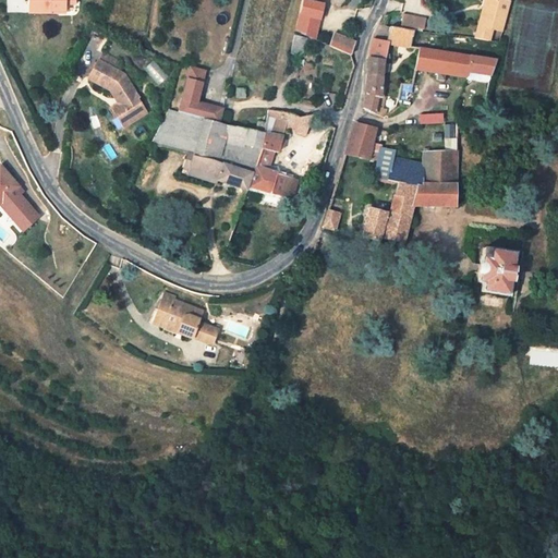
[(74,0),(27,0),(28,14),(65,13),(65,4),(75,4),(74,0)]
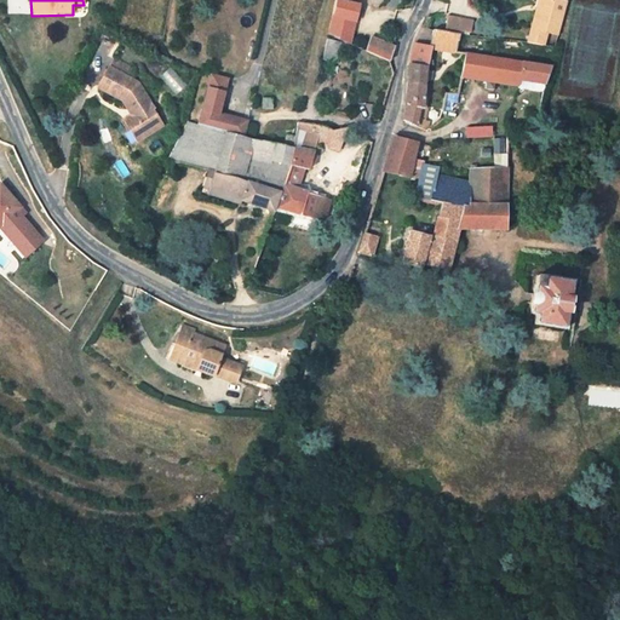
[(351,44),(360,5),(336,0),(328,35),(351,44)]
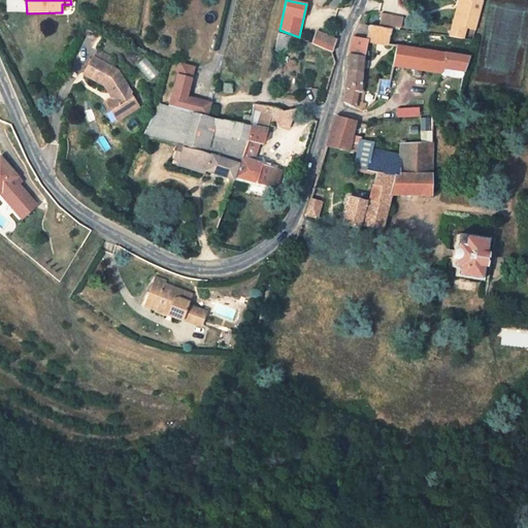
[(484,1),(480,0),(459,0),(451,36),(462,39),(465,28),(475,31),(484,1)]
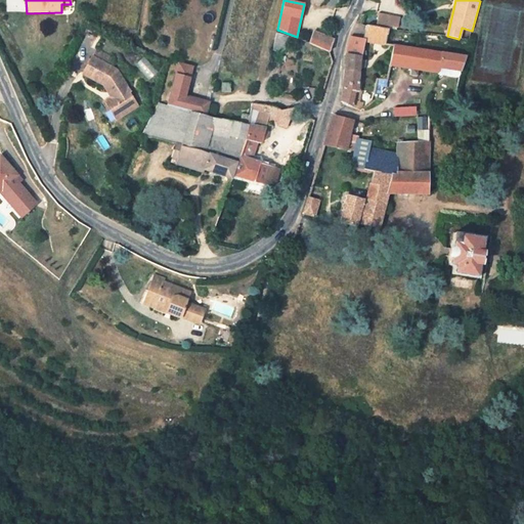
[(379,13),(376,27),(388,30),(389,26),(397,28),(399,17),(379,13)]
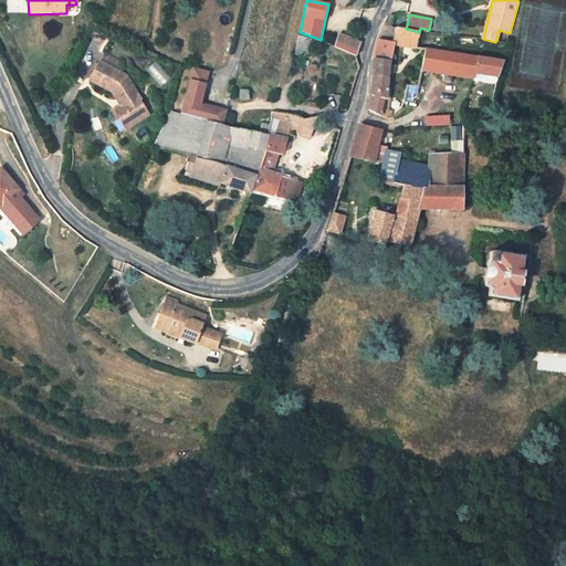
[(394,45),(416,49),(416,48),(419,32),(406,29),(396,27),(390,42),(377,40),(373,60),(373,65),(367,111),(375,114),(385,118),(386,111),(384,111),(386,100),(384,100),(388,65),(389,64),(394,45)]
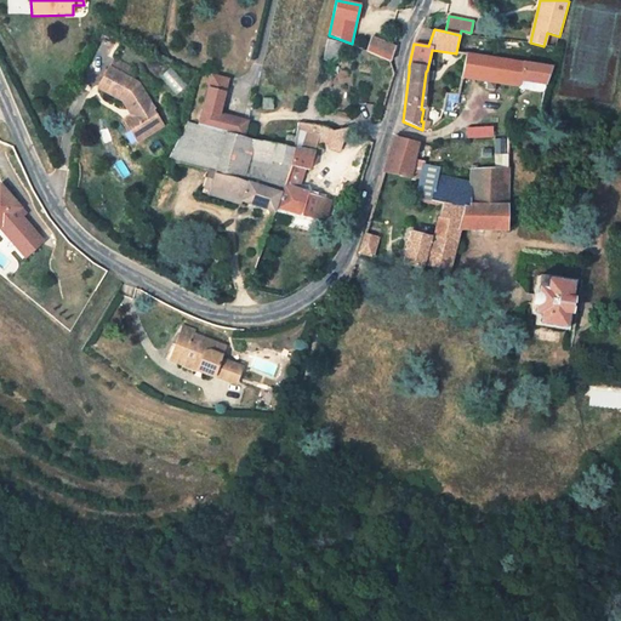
[(366,52),(389,61),(394,47),(371,38),(366,52)]
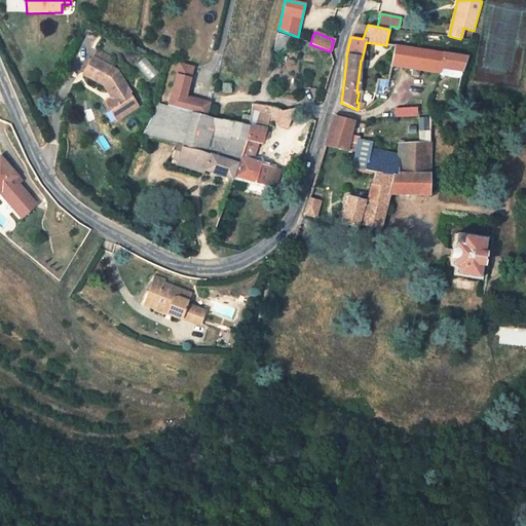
[(270,38),(266,54),(277,58),(278,53),(286,54),(288,39),(277,36),(277,39),(270,38)]
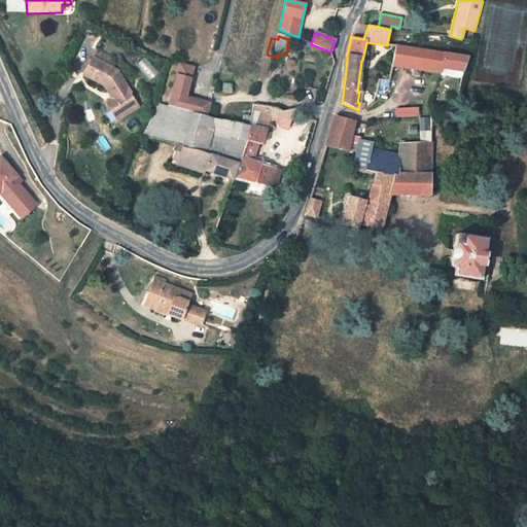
[(395,45),(390,67),(440,73),(441,68),(462,71),(467,56),(395,45)]
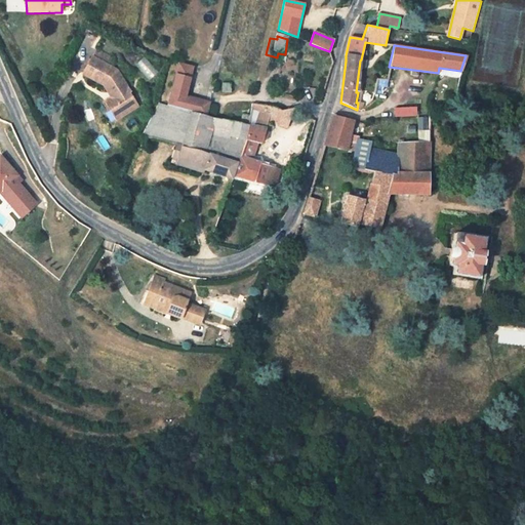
[(95,51),(92,57),(106,64),(109,58),(95,51)]
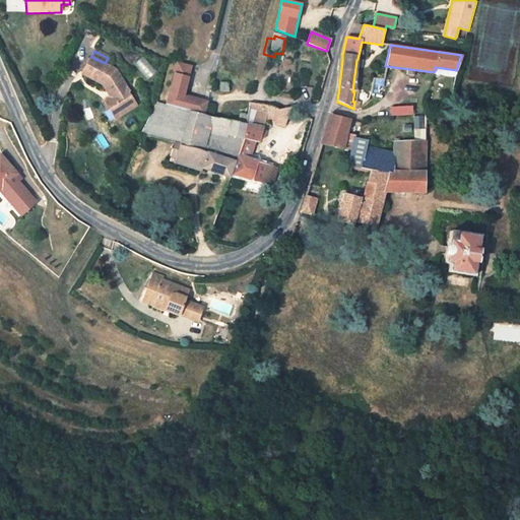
[(104,100),(108,108),(113,106),(117,116),(136,107),(126,86),(119,71),(105,63),(91,57),(82,75),(103,85),(106,91),(112,88),(115,94),(104,100)]
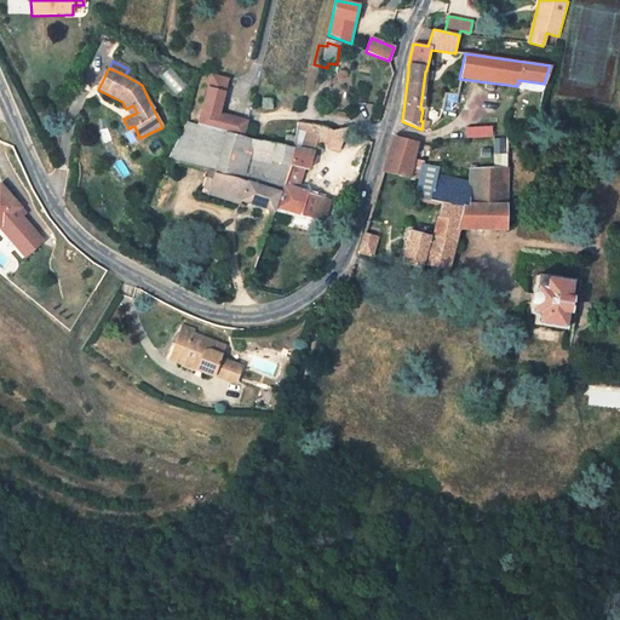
[(207,91),(201,112),(218,116),(224,95),(207,91)]
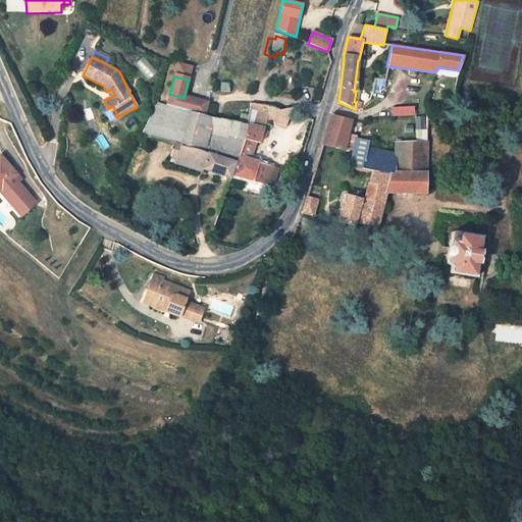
[(169,94),(166,106),(192,113),(204,117),(208,104),(184,98),(169,94)]
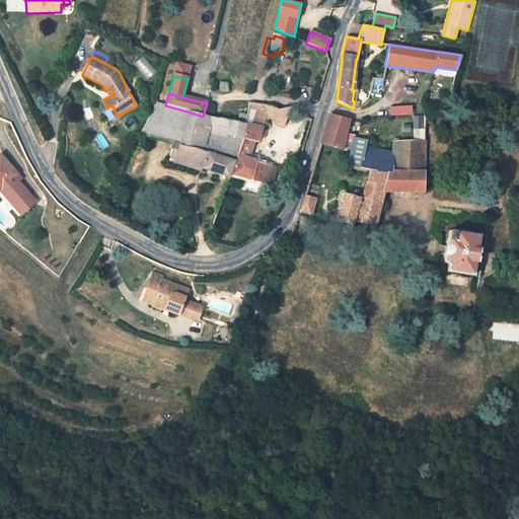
[(139,133),(179,145),(191,113),(165,105),(156,103),(139,133)]
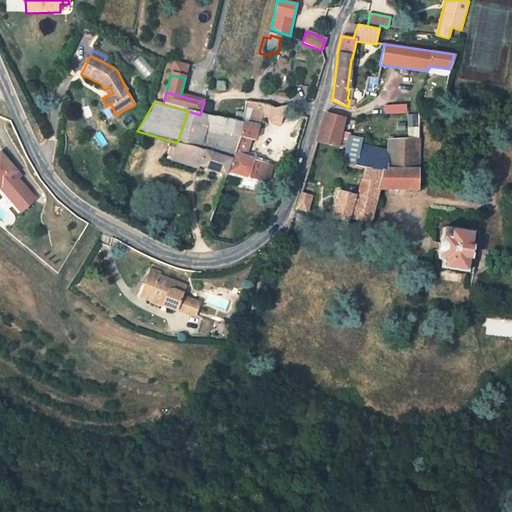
[(254,109),(248,126),(259,128),(262,119),(267,107),(256,103),(254,109)]
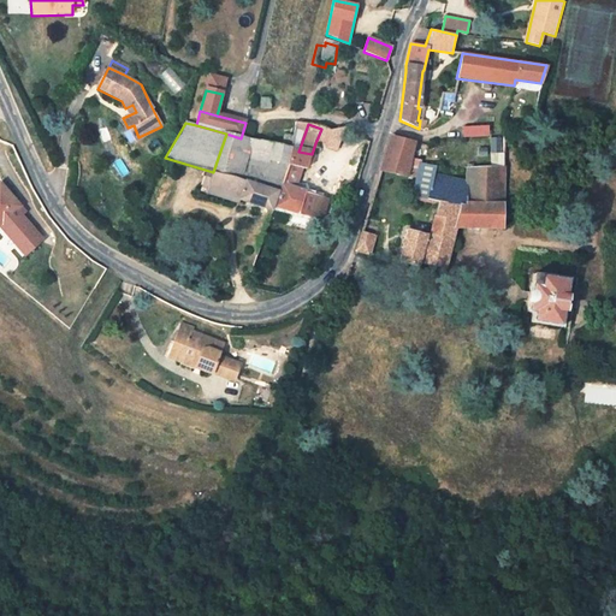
[(138,137),(134,125),(128,128),(134,140),(138,137)]
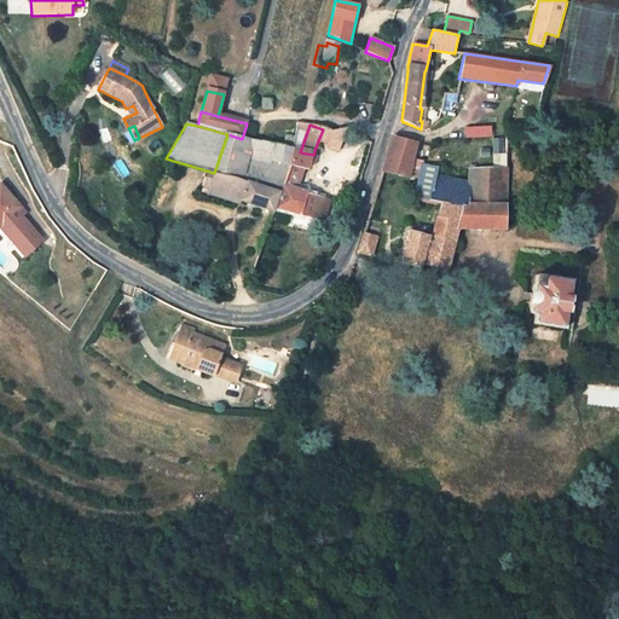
[(333,132),(323,129),(317,144),(340,151),(347,128),(333,132)]
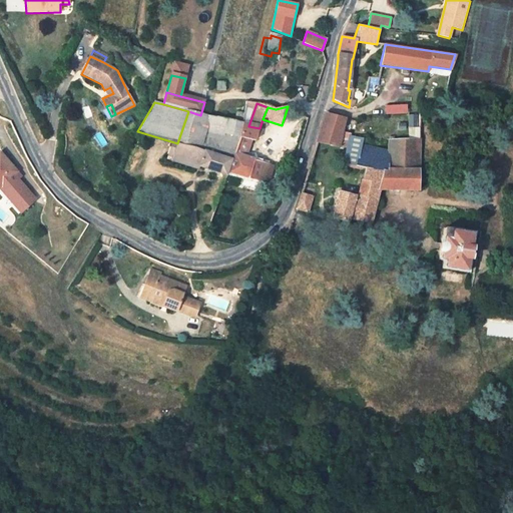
[(234,123),(200,115),(188,111),(177,143),(171,160),(225,177),(227,171),(237,137),(242,125),(234,123)]
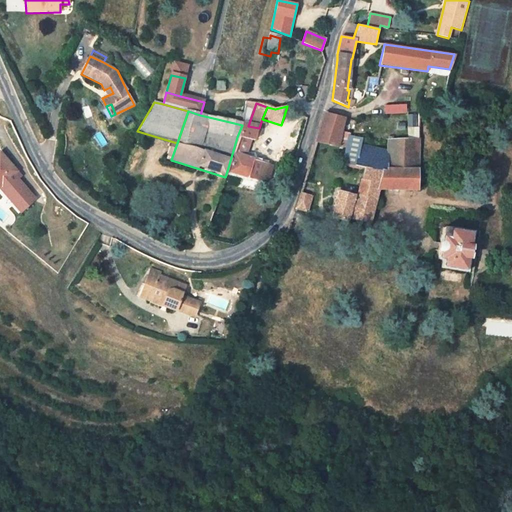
[(246,114),(236,112),(234,123),(242,125),(246,114)]
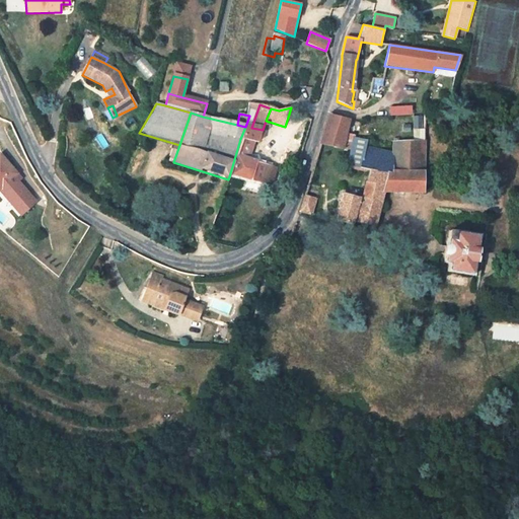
[(327,120),(319,144),(342,148),(346,133),(349,121),(347,119),(328,115),(327,120)]
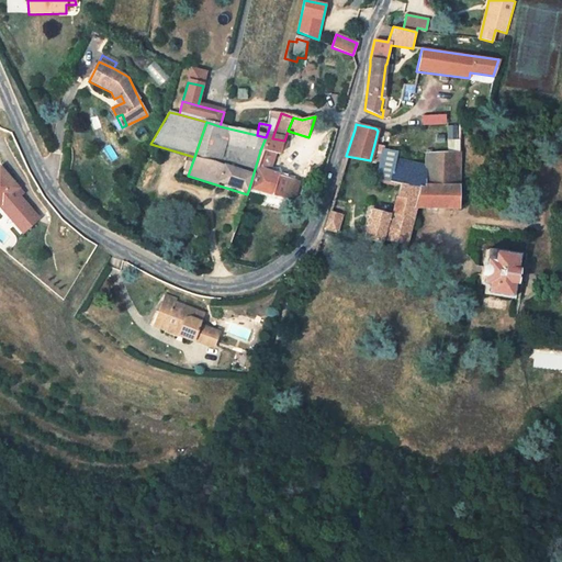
[(279,157),(284,141),(272,138),(266,137),(260,150),(276,156),(279,157)]
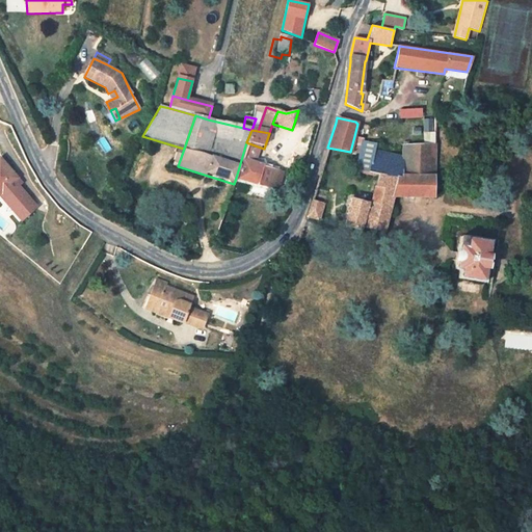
[(361,138),(354,136),(350,152),(357,153),(361,140),(361,138)]
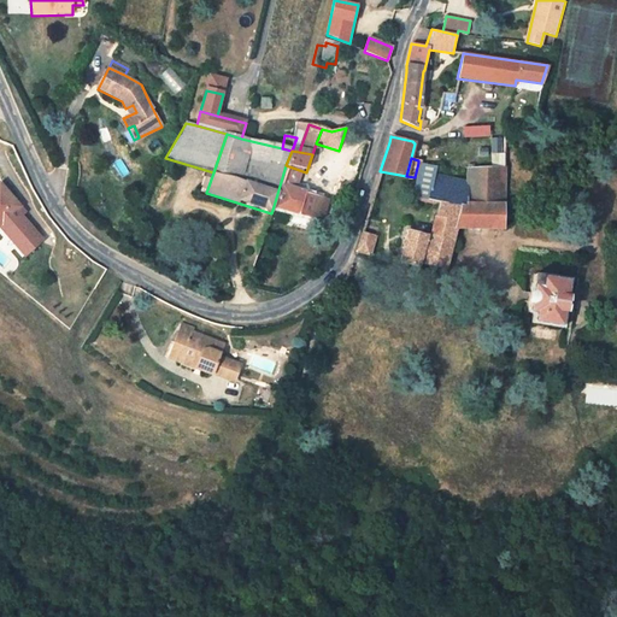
[(504,166),(492,168),(474,168),(469,169),(468,169),(466,183),(433,176),(435,165),(418,163),(415,177),(411,199),(439,204),(430,235),(407,230),(398,263),(419,268),(421,264),(445,270),(456,228),(503,228),(504,166)]
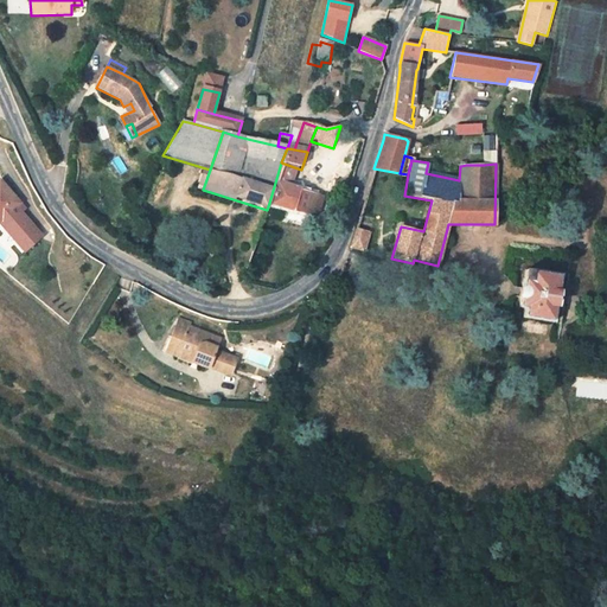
[(292,186),(298,168),(281,163),(269,203),(318,217),(323,195),(292,186)]
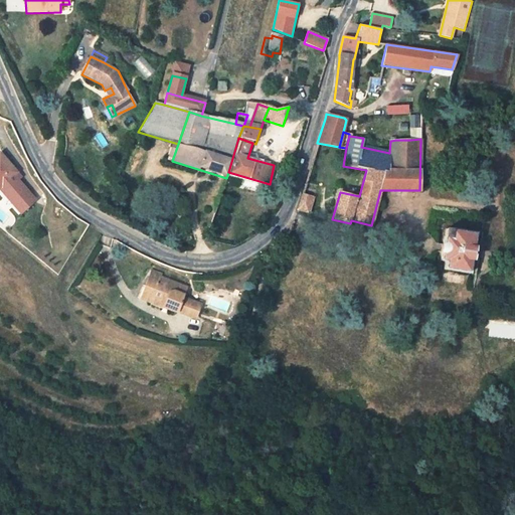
[(16,172),(0,153),(0,188),(13,204),(28,192),(13,174),(16,172)]
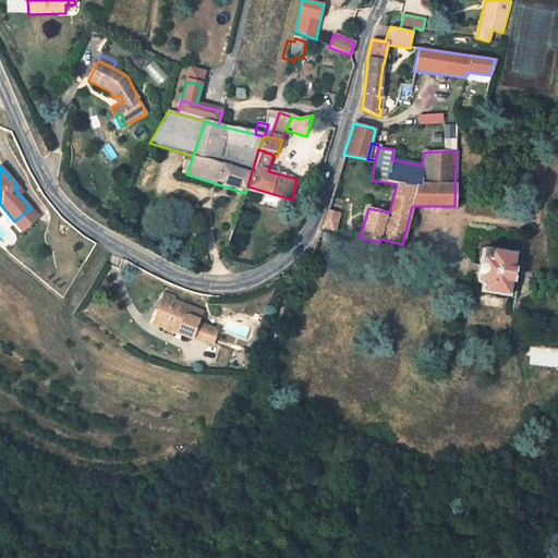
[(37,217),(31,208),(14,221),(22,230),(37,217)]
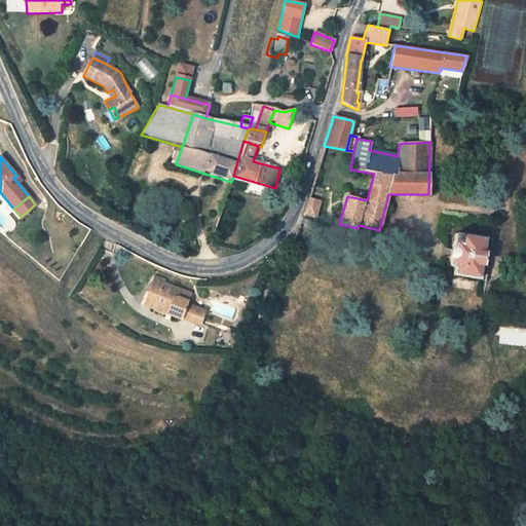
[(303,215),(315,218),(321,202),(308,198),(303,215)]
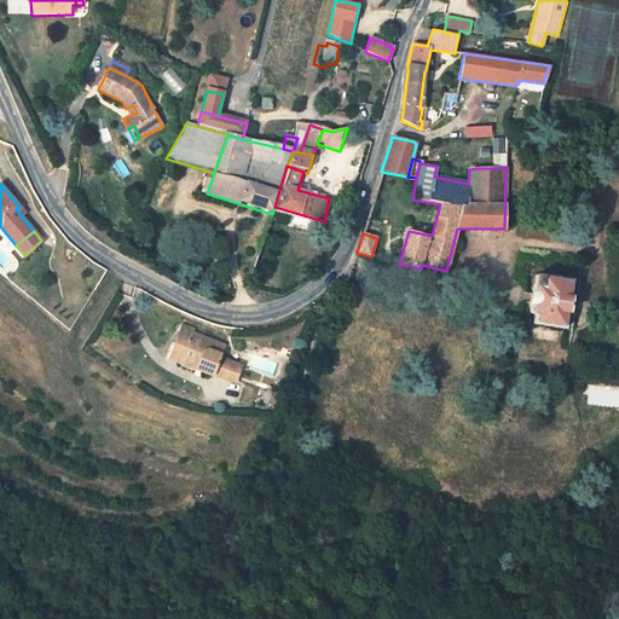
[(568,296),(571,281),(539,276),(538,277),(533,276),(532,284),(531,284),(530,293),(528,293),(526,304),(527,304),(526,313),(532,314),(531,324),(562,329),(565,314),(566,313),(567,310),(571,310),(573,300),(568,300),(568,296)]
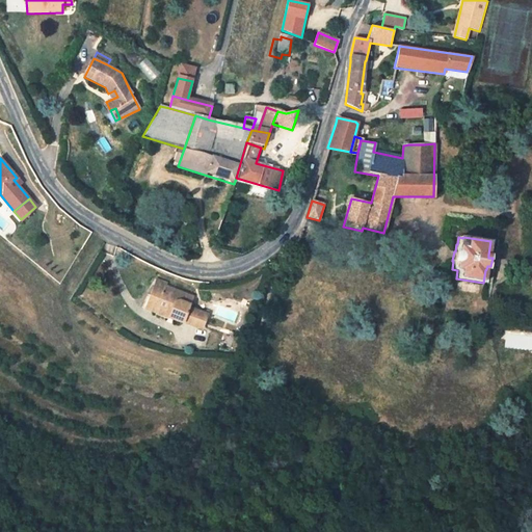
[(152,289),(165,294),(167,288),(154,283),(152,289)]
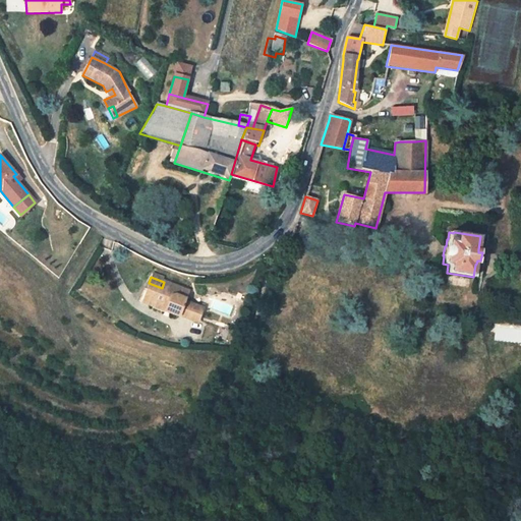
[(187,291),(164,282),(162,288),(149,283),(145,292),(170,302),(167,308),(194,321),(201,306),(184,299),(187,291)]
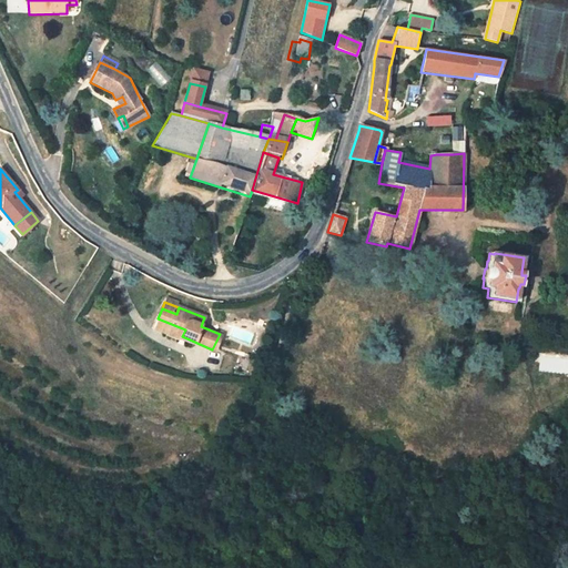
[(182,336),(185,330),(158,318),(155,324),(182,336)]
